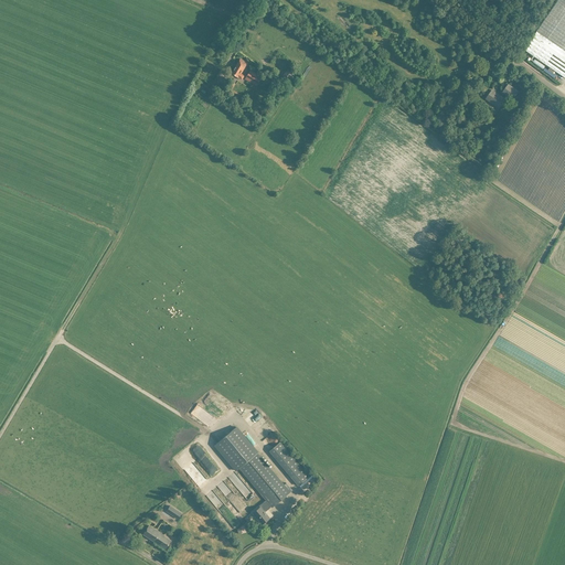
[(564,0),(557,0),(524,49),(564,77),(564,0)]
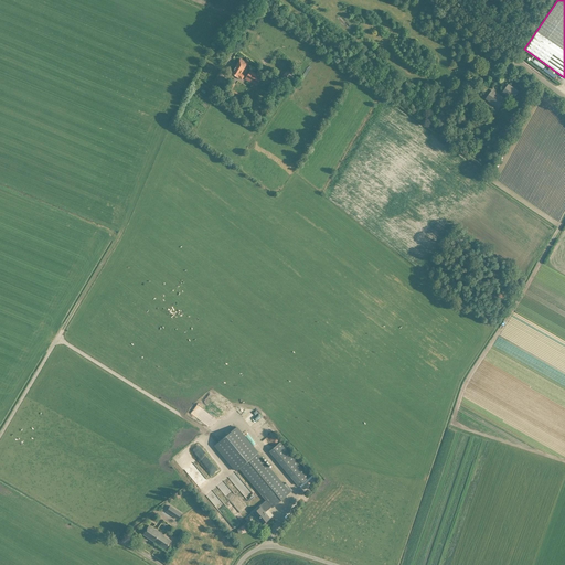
[(234,71),(232,74),(233,74),(238,78),(242,81),(245,75),(241,73),(245,67),(247,63),(241,59),(238,63),(234,71)]
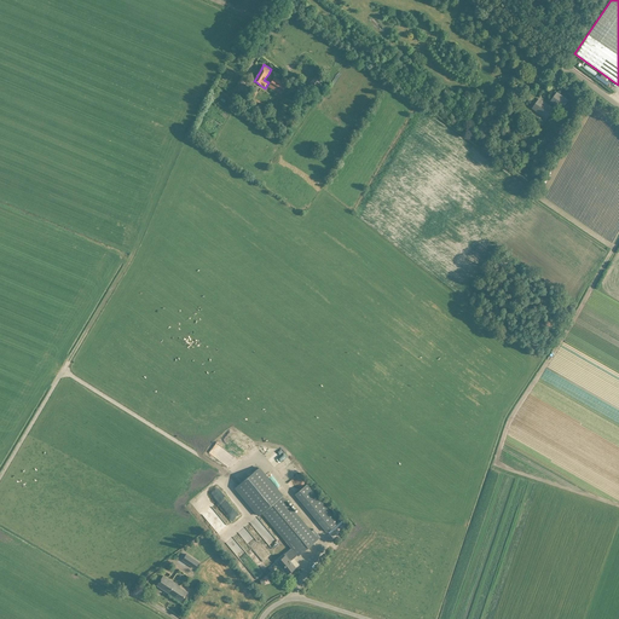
[(319,87),(323,82),(314,76),(310,82),(316,87),(318,86),(319,87)]
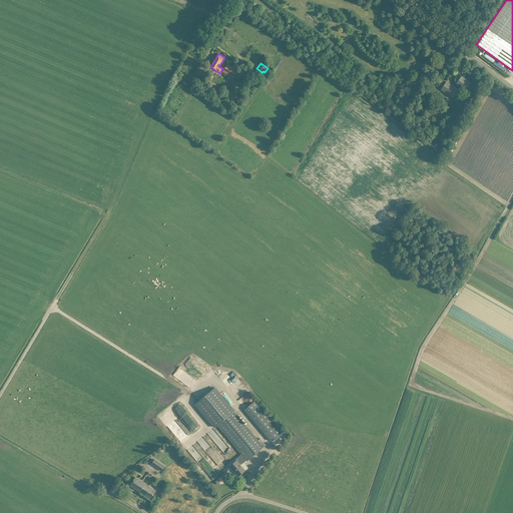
[(237,76),(240,71),(237,70),(231,66),(227,64),(222,71),(226,74),(232,77),(234,74),(237,76)]
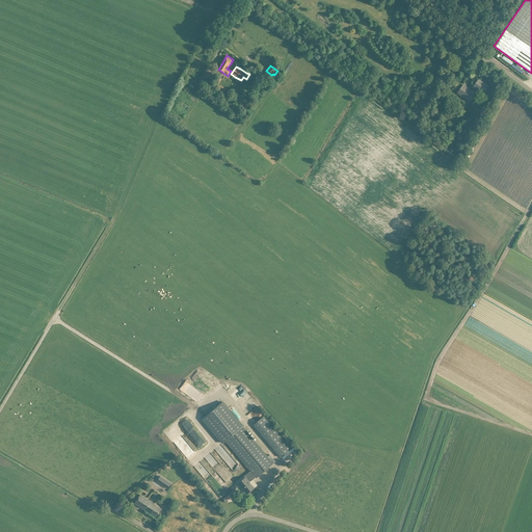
[(221,79),(217,76),(212,84),(217,87),(221,79)]
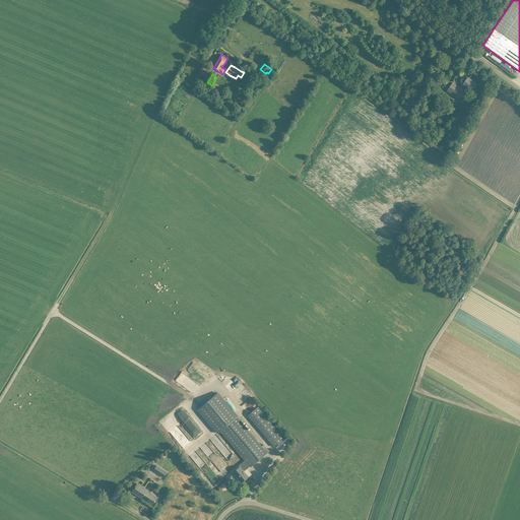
[(472,91),(474,88),(477,84),(468,77),(463,85),(461,88),(453,83),(448,90),(460,100),(465,91),(464,91),(467,88),(472,91)]
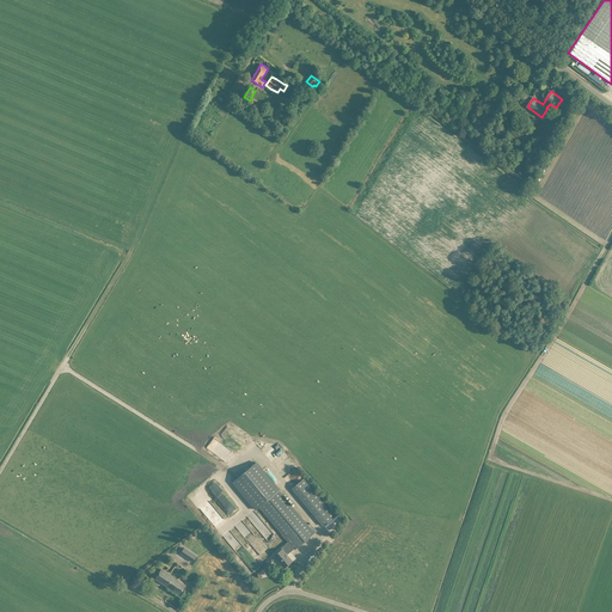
[(592,103),(588,108),(605,118),(609,114),(592,103)]
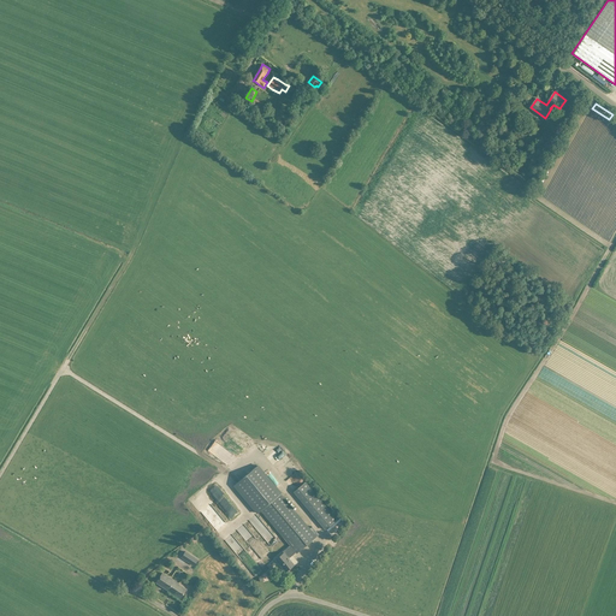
[(282,492),(270,478),(259,465),(234,486),(256,514),(261,510),(290,545),(283,551),(284,552),(280,556),(276,560),(285,572),(294,564),(289,558),(296,552),(297,554),(317,537),(319,534),(313,526),(309,528),(280,493),(282,492)]
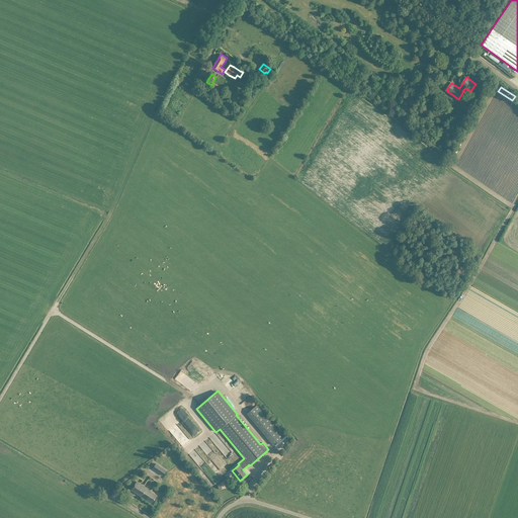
[(273,445),(283,436),(257,405),(247,414),(273,445)]
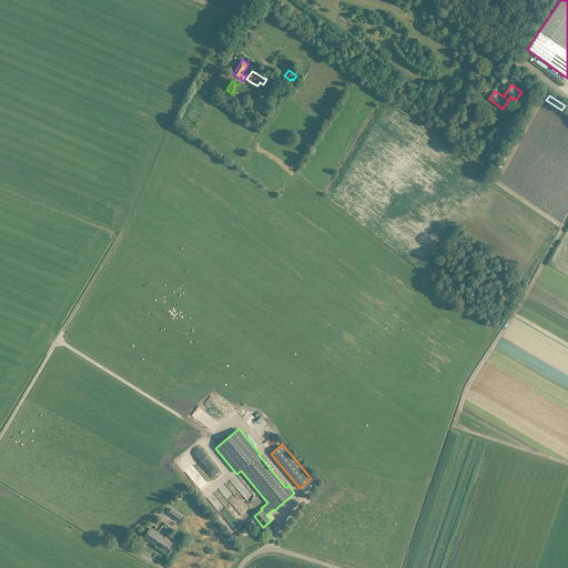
[(227,497),(232,504),(239,498),(233,493),(227,497)]
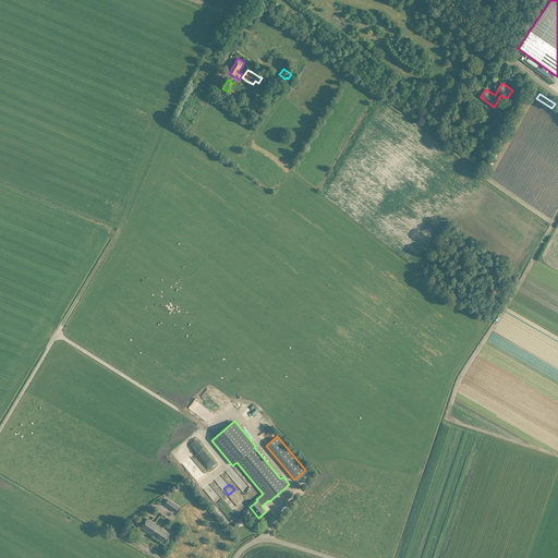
[(168,499),(164,505),(176,512),(179,507),(168,499)]
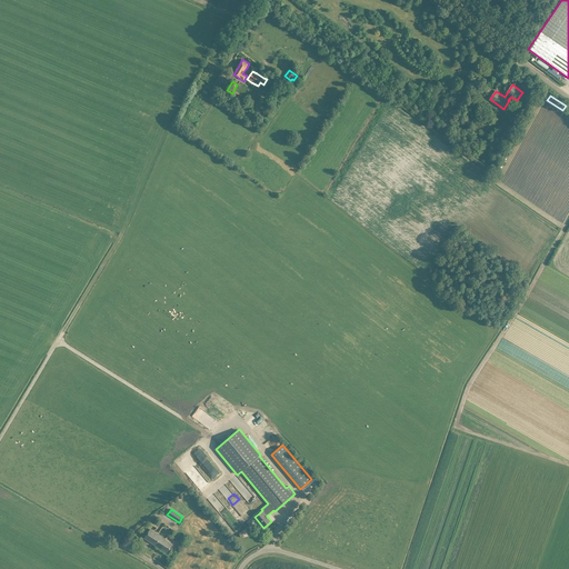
[(156,546),(167,552),(172,545),(166,540),(166,539),(150,529),(143,538),(156,546)]
